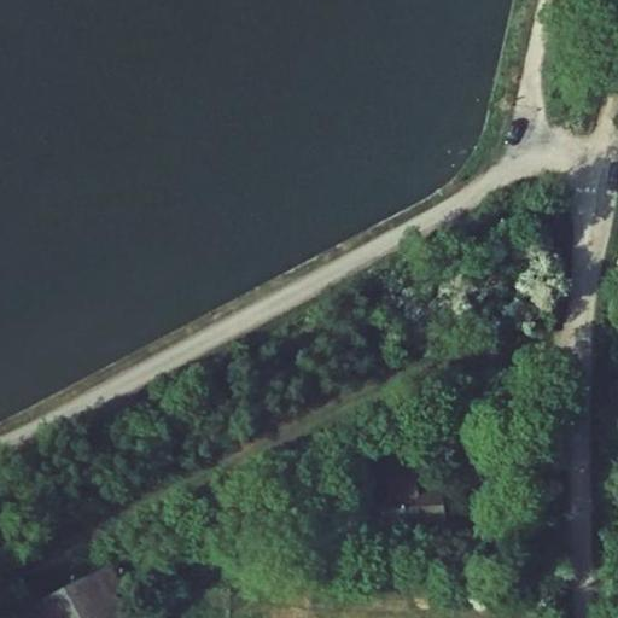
[(403,436),(384,445),(390,458),(409,448),(403,436)]
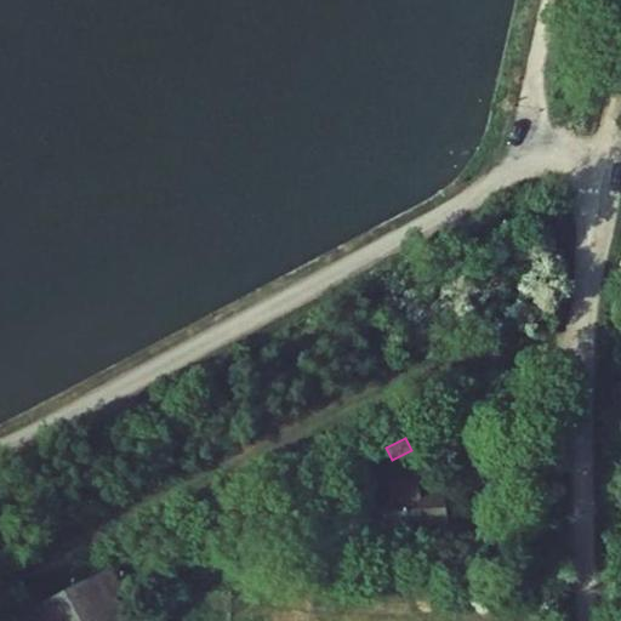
[(428,471),(388,476),(394,520),(445,514),(442,485),(429,486),(428,471)]
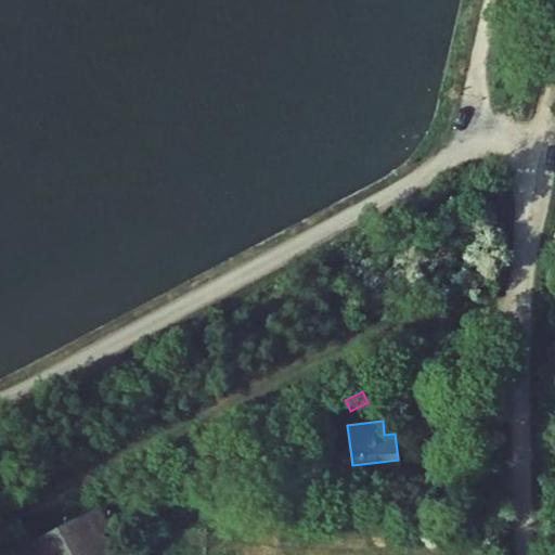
[(97,505),(15,551),(17,554),(124,554),(124,553),(97,505)]
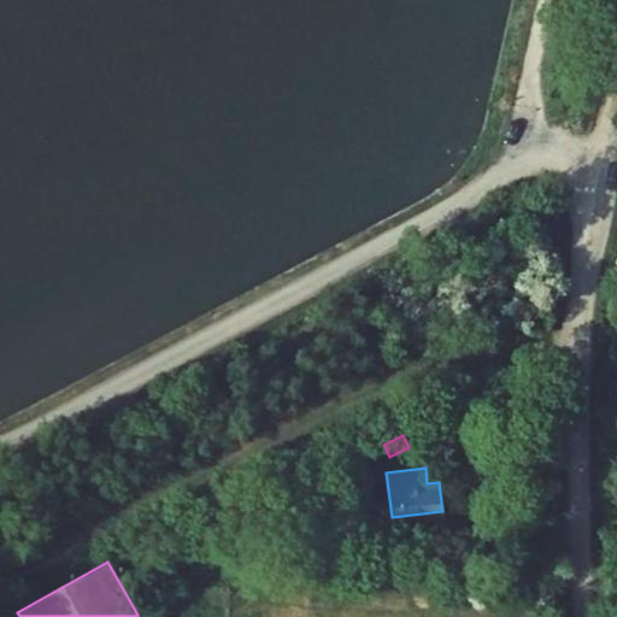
[(158,616),(153,606),(137,615),(137,616),(158,616)]
